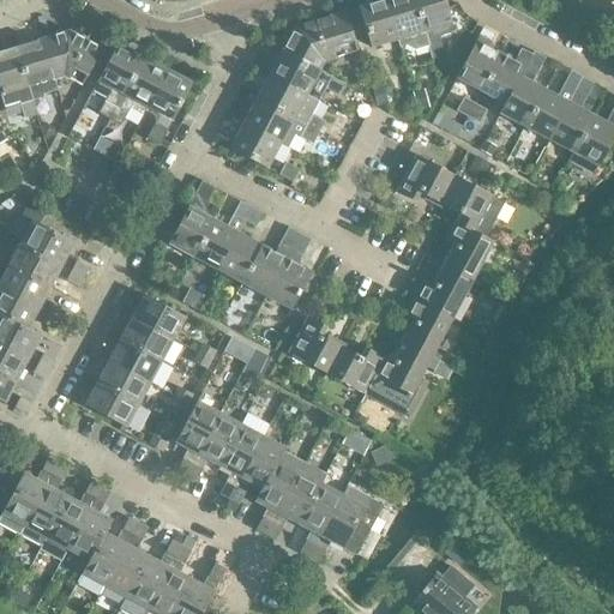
[(379,0),(345,11),(354,38),(354,40),(366,36),(369,48),(397,40),(385,0),(379,0)]
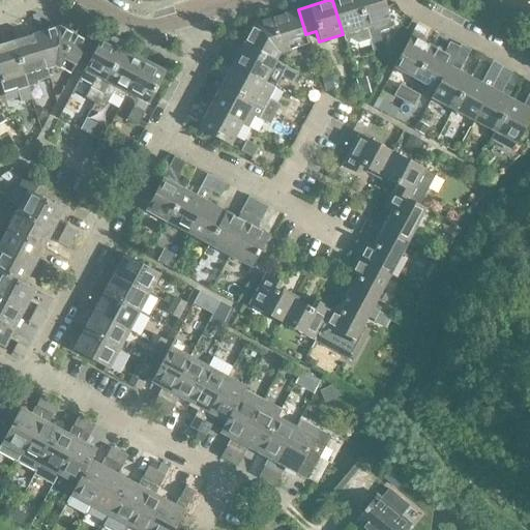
[(332,0),(343,34),(344,33),(346,40),(350,38),(358,42),(370,39),(357,0),(332,0)]
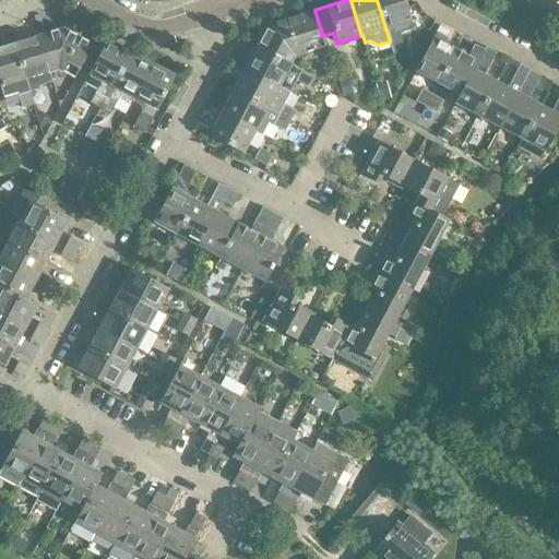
[(404,0),(377,0),(390,42),(393,54),(405,50),(400,33),(413,28),(404,0)]
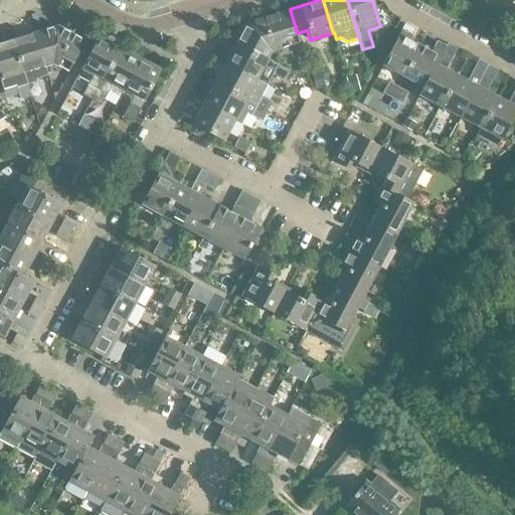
[(267,58),(268,58),(272,51),(282,48),(278,37),(297,32),(290,9),(247,22),(236,42),(267,58)]
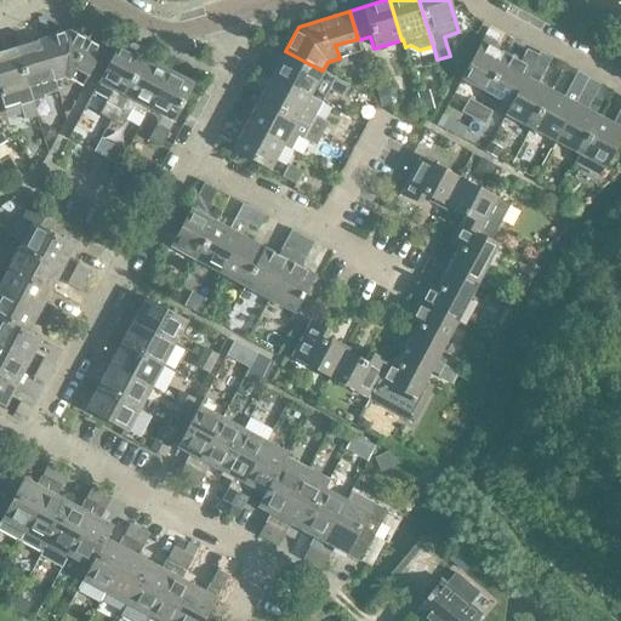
[(488,28),(461,78),(486,92),(506,56),(494,49),(501,35),(488,28)]
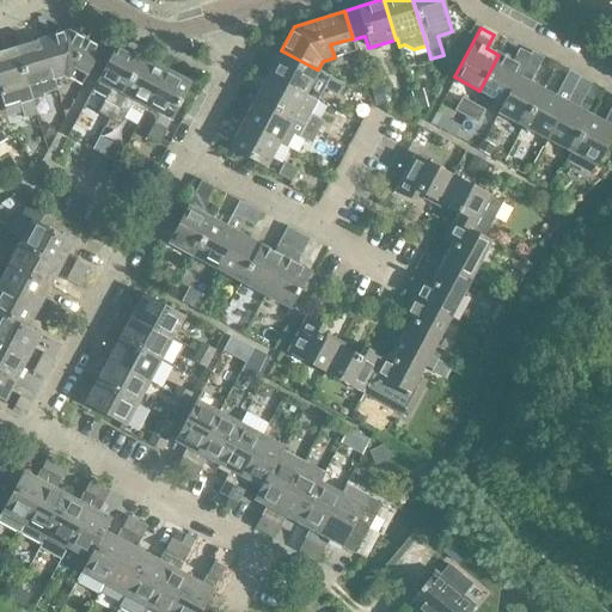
[(89,73),(102,48),(68,30),(42,38),(54,79),(63,75),(69,79),(69,78),(83,85),(89,73)]
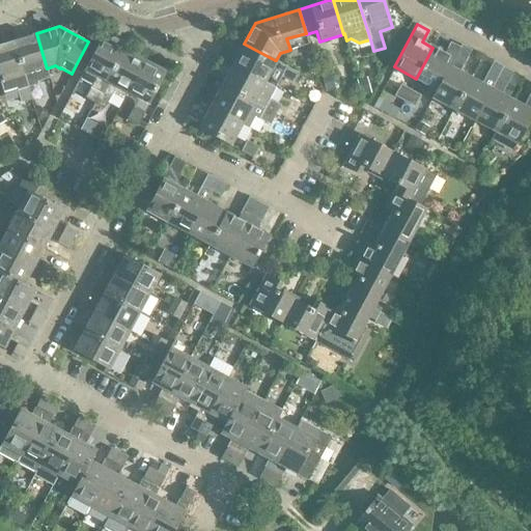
[(36,33),(12,40),(27,87),(28,86),(37,84),(36,81),(50,77),(47,68),(36,33)]
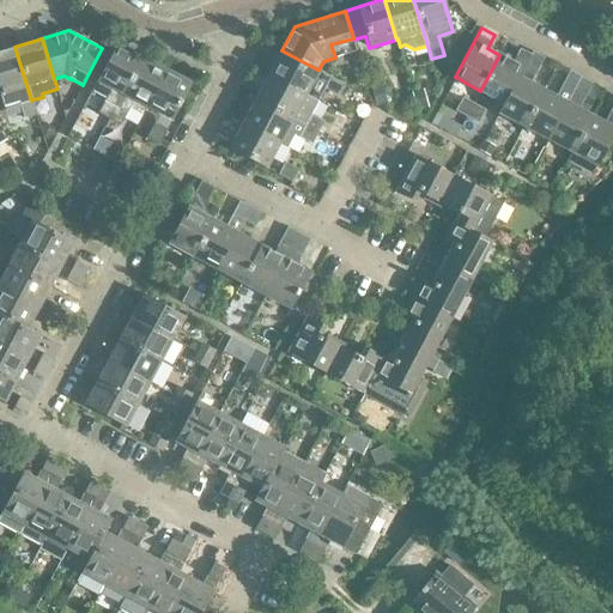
[(117,43),(92,90),(105,97),(97,113),(109,119),(143,56),(117,43)]
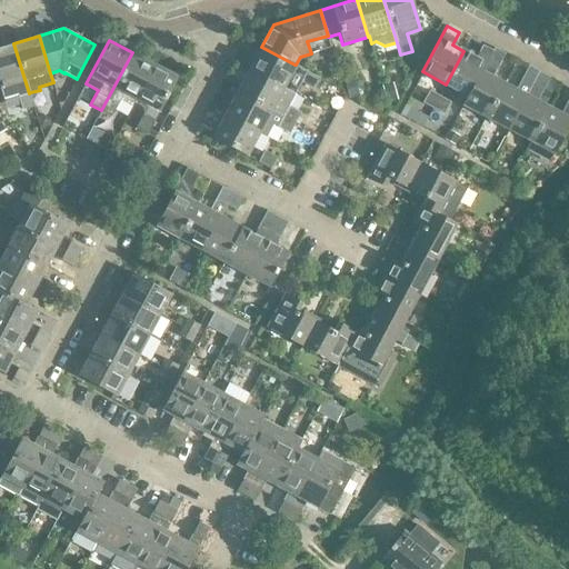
[(0,47),(0,89),(2,98),(18,93),(22,109),(35,106),(30,92),(29,93),(13,43),(0,47)]
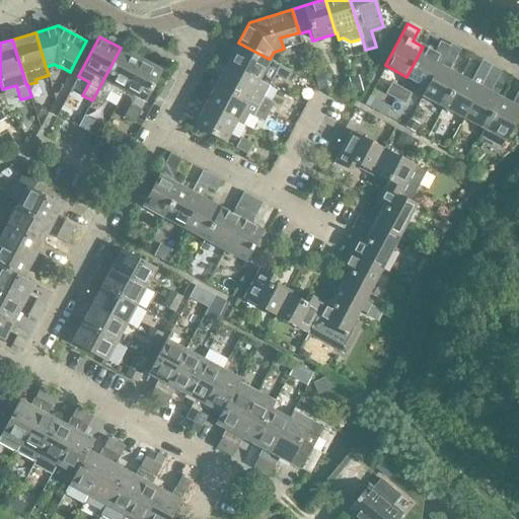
[(406,77),(426,87),(427,87),(449,46),(440,41),(434,53),(423,47),(406,77)]
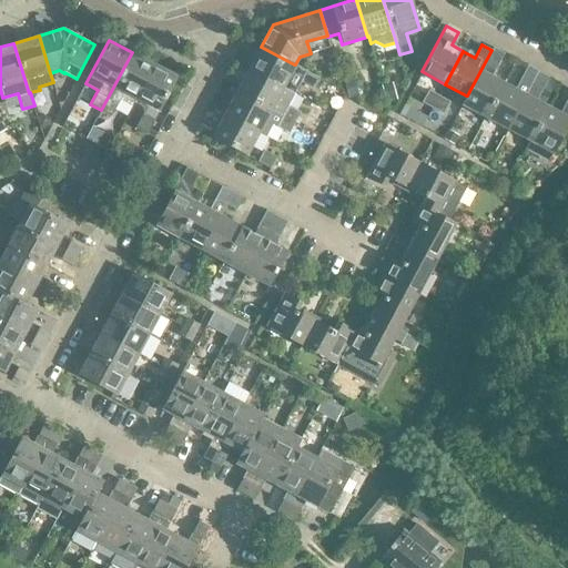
[(294,93),(301,81),(306,71),(294,64),(261,47),(249,69),(283,88),(294,93)]
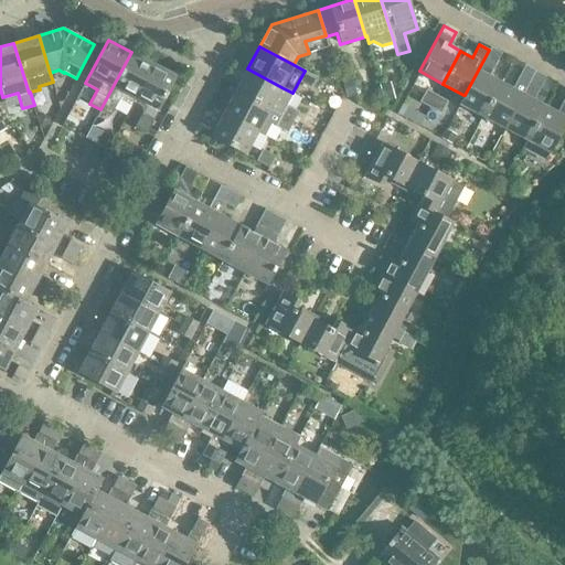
[(482,116),(500,82),(489,76),(502,53),(491,46),(489,50),(490,50),(465,95),(464,95),(459,104),(482,116)]
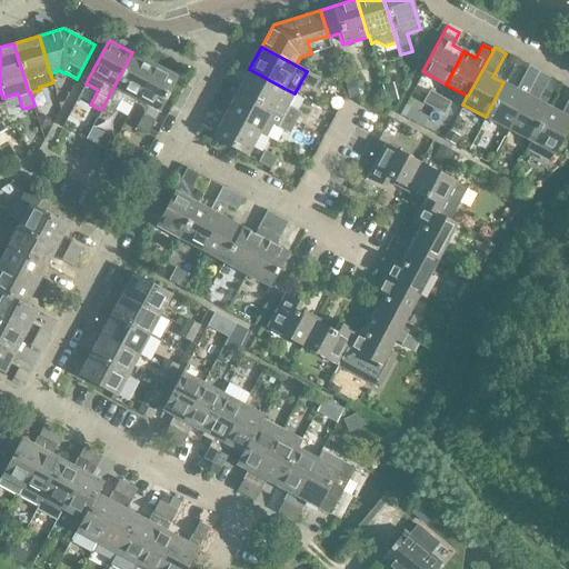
[(132,52),(101,110),(111,116),(120,100),(132,107),(135,102),(155,65),(132,52)]
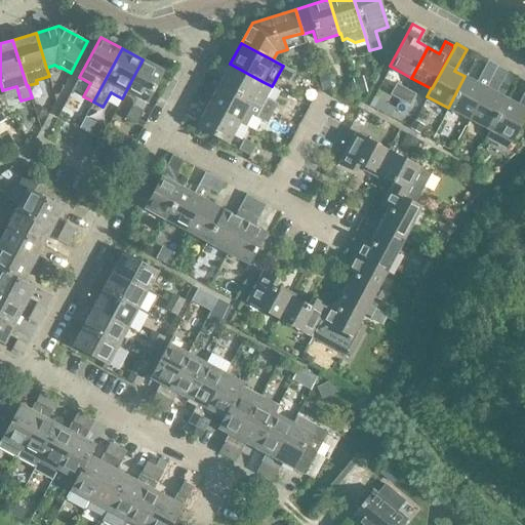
[(124,94),(131,98),(133,104),(125,119),(136,124),(165,71),(143,59),(124,94)]
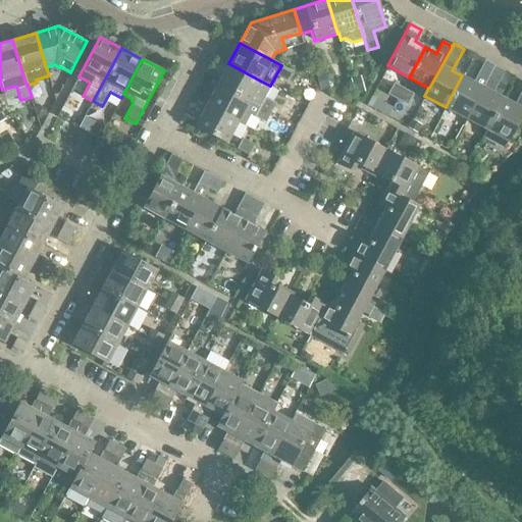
[(462,75),(446,107),(466,118),(494,65),(485,60),(473,82),(462,75)]
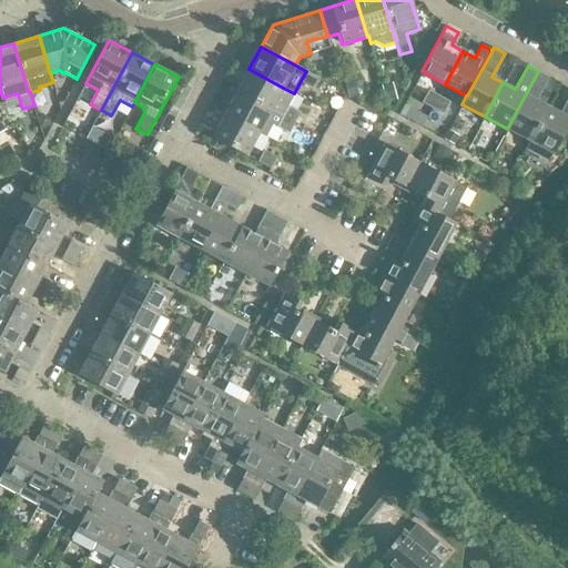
[(283,88),(249,69),(236,91),(283,115),(288,105),(294,94),(283,88)]
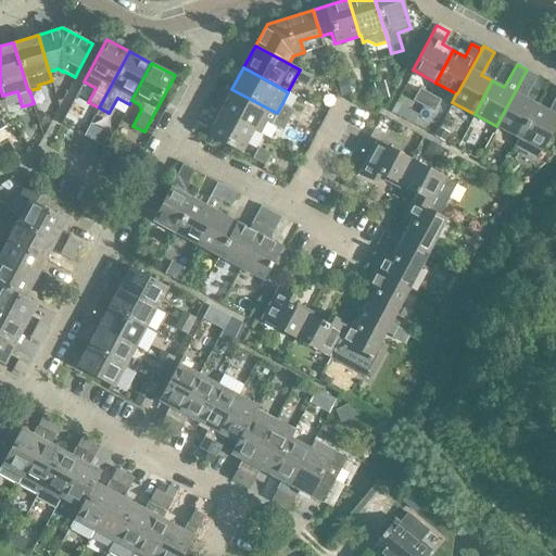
[(306,86),(312,76),(300,70),(294,79),(306,86)]
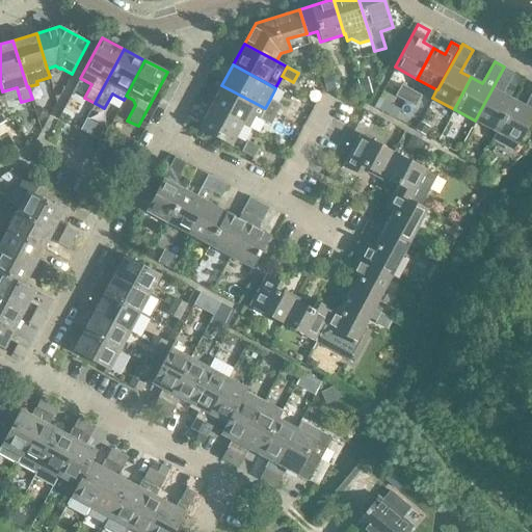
[(504,67),(475,121),(496,131),(496,132),(513,99),(502,94),(514,72),(504,67)]
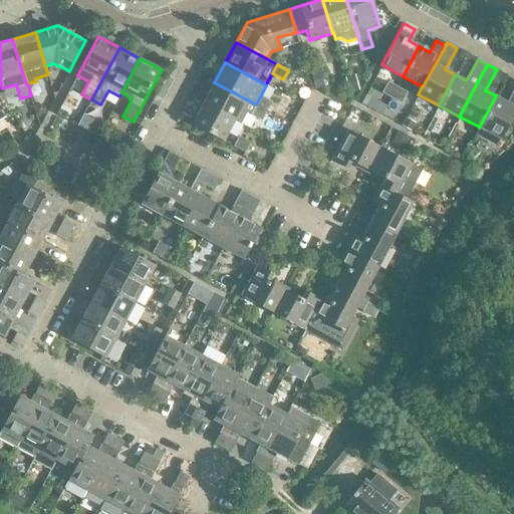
[(349,92),(359,89),(354,74),(345,77),(349,92)]
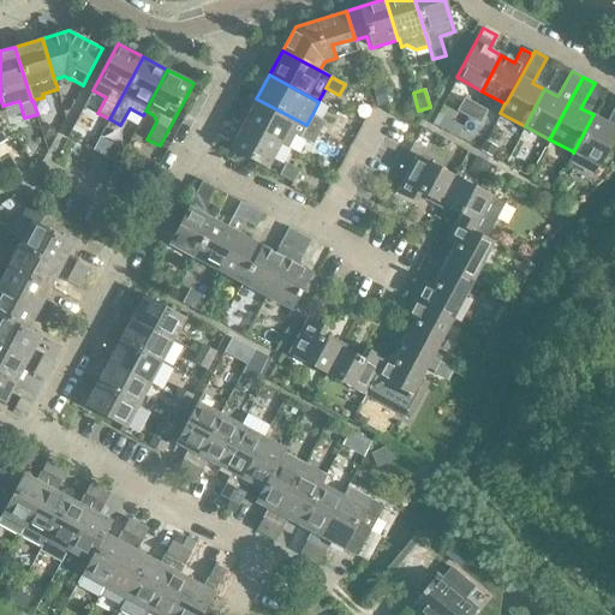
[(457,111),(467,117),(475,103),(464,97),(457,111)]
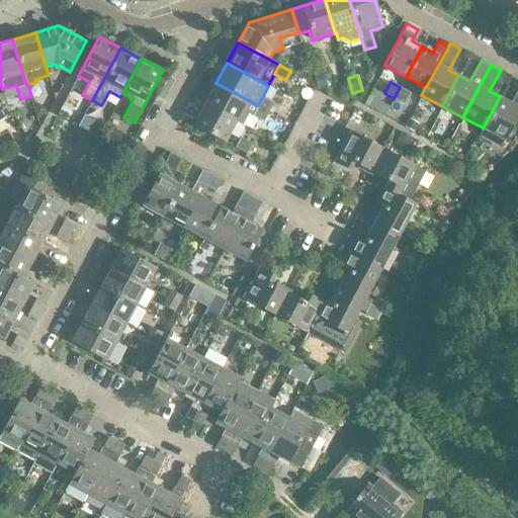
[(216,83),(204,103),(237,120),(236,120),(243,124),(249,113),(253,115),(258,105),(216,83)]
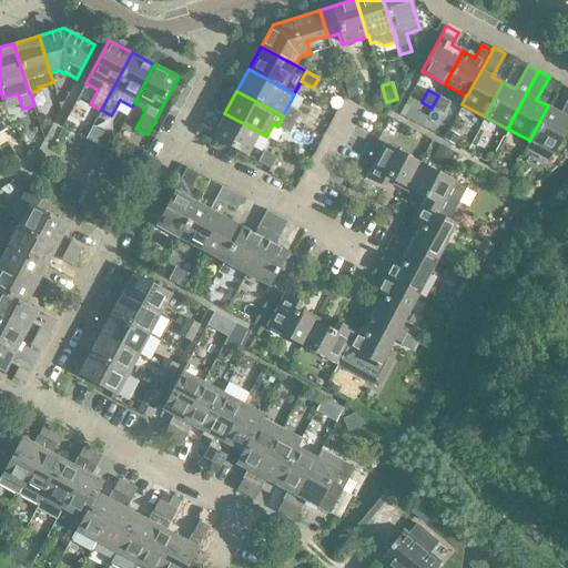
[(443,113),(449,101),(438,95),(432,108),(443,113)]
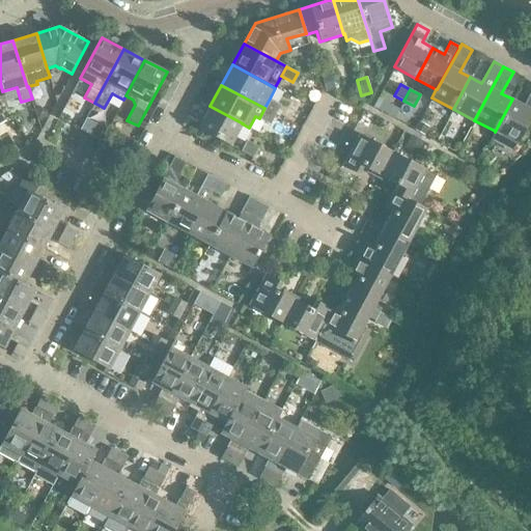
[(530,117),(530,90),(524,105),(512,99),(495,132),(495,131),(491,138),(513,149),(516,143),(518,143),(530,117)]
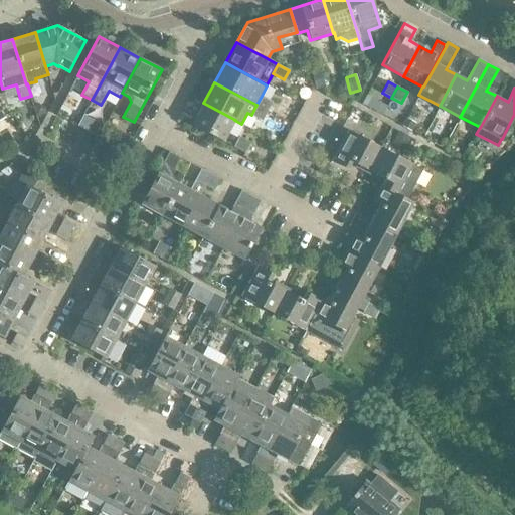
[(363,102),(384,112),(388,103),(367,94),(363,102)]
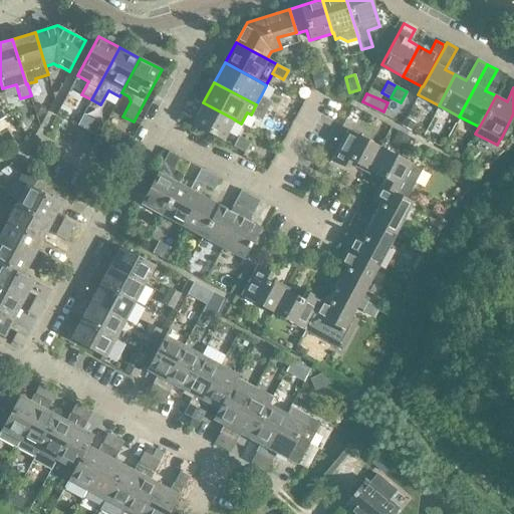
[(261,95),(256,104),(266,110),(271,101),(261,95)]
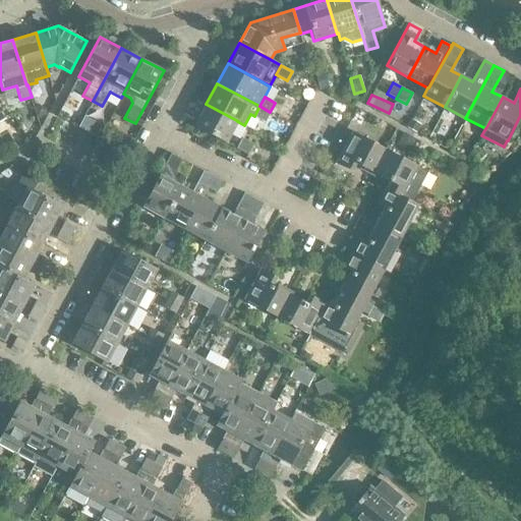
[(226,142),(237,121),(238,121),(206,104),(194,125),(226,142)]
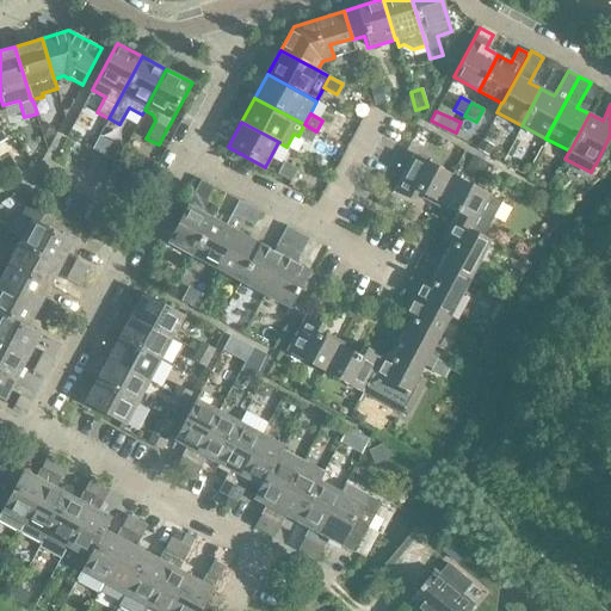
[(316,131),(304,124),(298,136),(310,142),(316,131)]
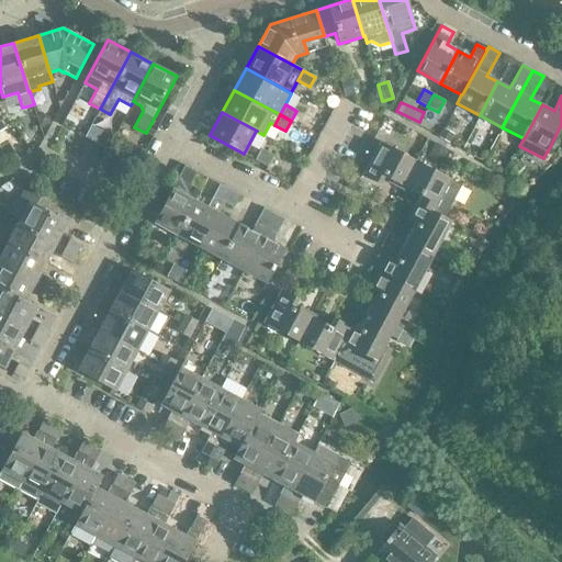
[(92,123),(87,134),(107,144),(112,133),(92,123)]
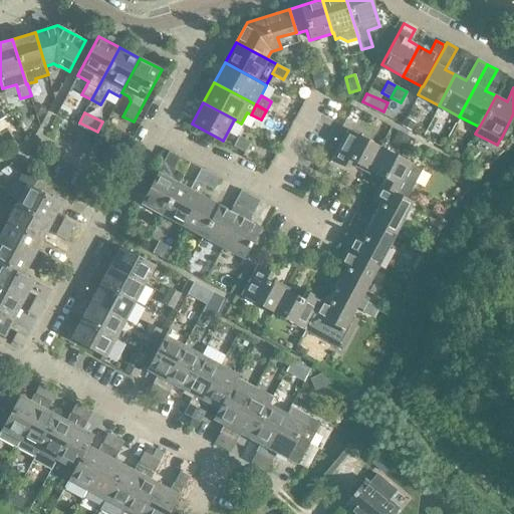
[(350,161),(366,170),(379,146),(347,129),(331,160),(346,168),(350,161)]
